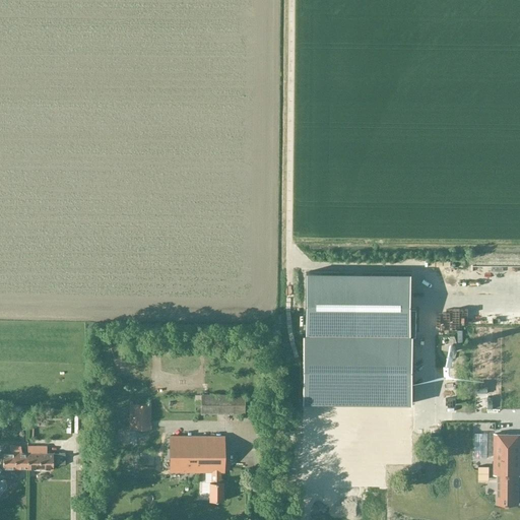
[(411,309),(411,274),(305,273),(305,335),(302,335),(302,402),(304,403),(303,488),(385,489),(386,466),(411,466),(413,336),(416,336),(416,309),(411,309)]
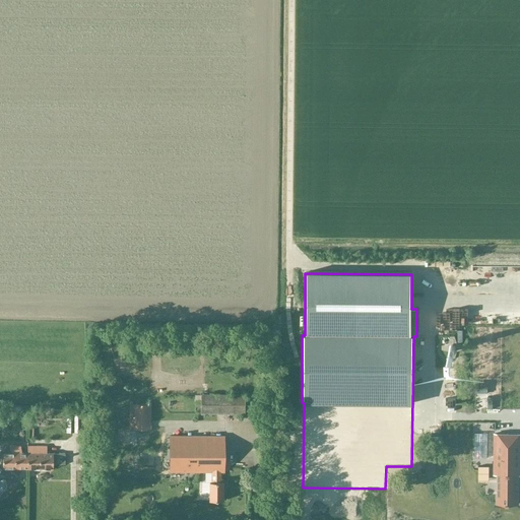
[(244,414),(244,395),(200,395),(200,414),(244,414)]
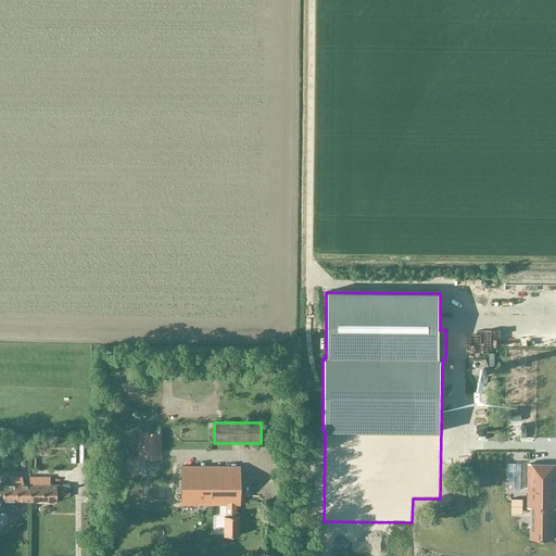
[(160,460),(160,433),(138,433),(138,459),(160,460)]
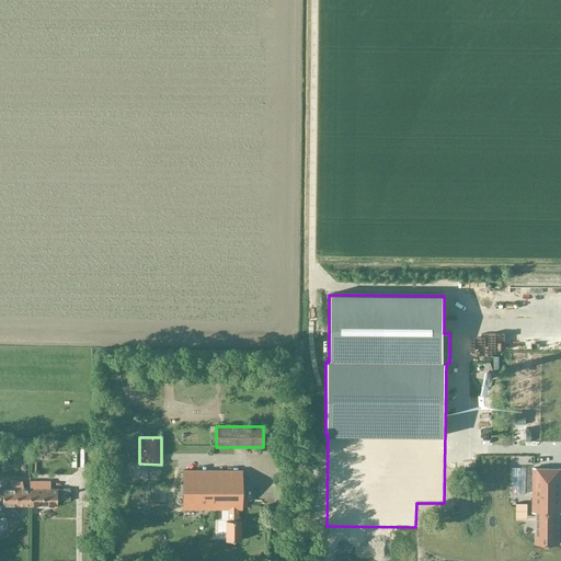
[(72,444),(72,467),(87,467),(87,444),(72,444)]
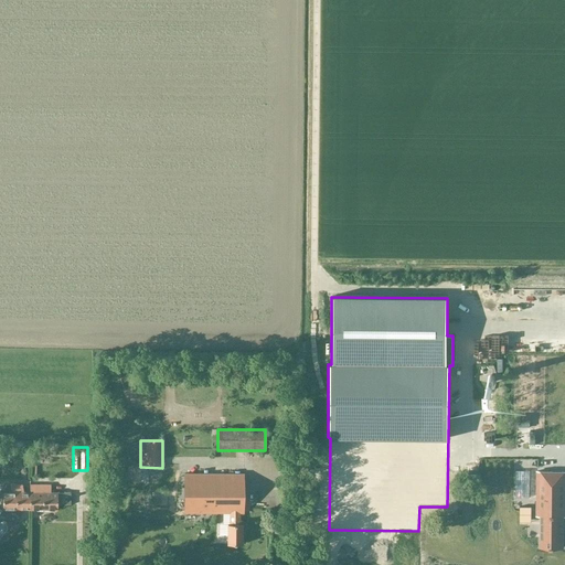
[(530,497),(530,469),(515,469),(515,497),(530,497)]
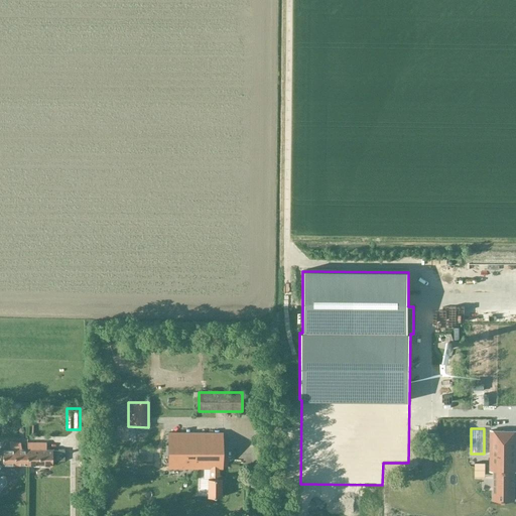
[(515,430),(490,430),(490,471),(494,471),(493,500),(514,500),(515,472),(515,471),(515,430)]
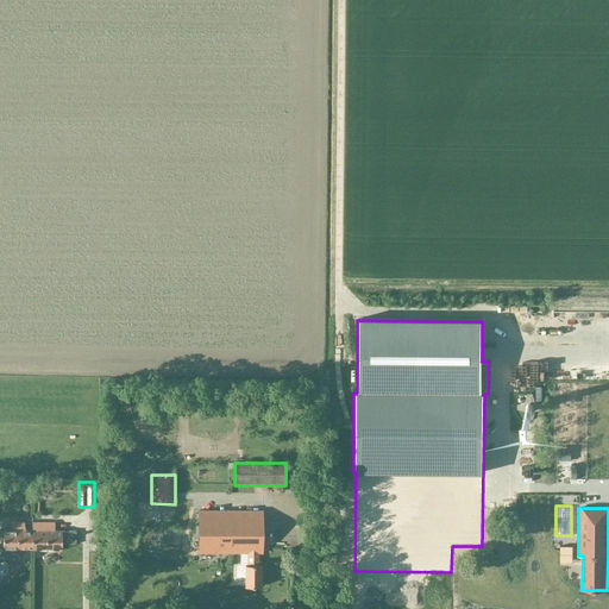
[(261,554),(262,512),(198,512),(198,553),(246,553),(246,565),(245,565),(244,588),(261,588),(261,566),(257,565),(257,554),(261,554)]
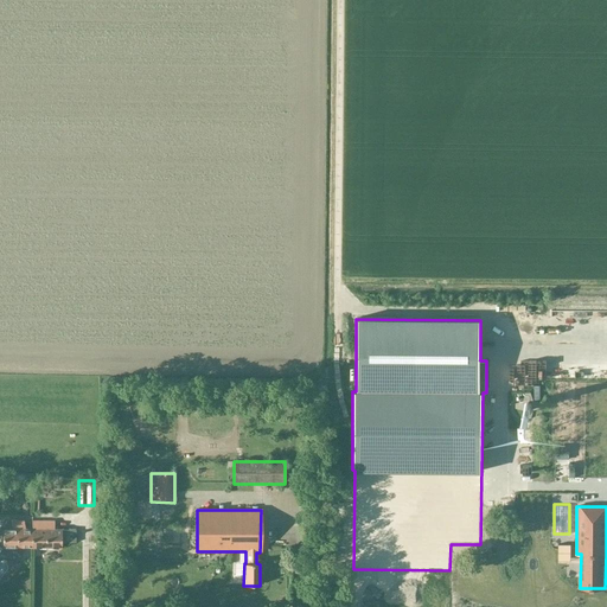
[(23,522),(18,522),(12,522),(11,530),(2,530),(2,548),(32,548),(32,530),(25,530),(23,522)]
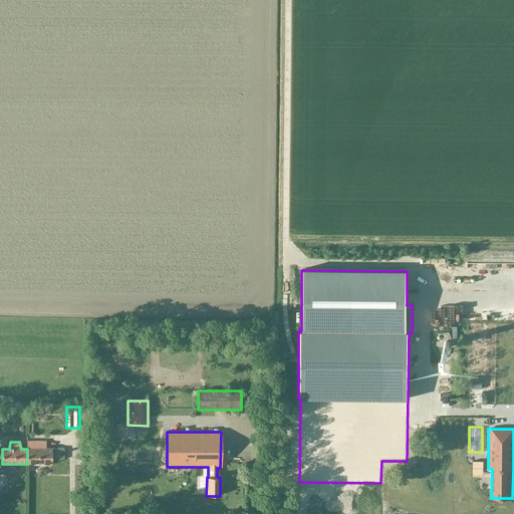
[(27,449),(27,464),(52,464),(52,460),(63,460),(63,449),(52,449),(45,449),(45,442),(27,442),(27,449)]
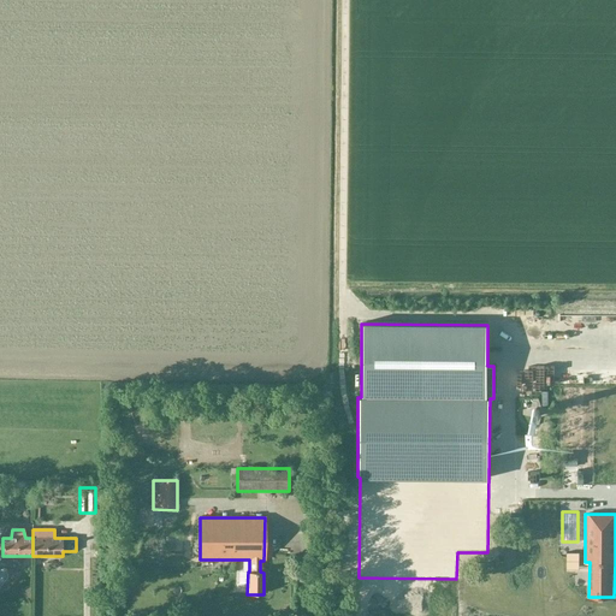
All buildings are outlined.
